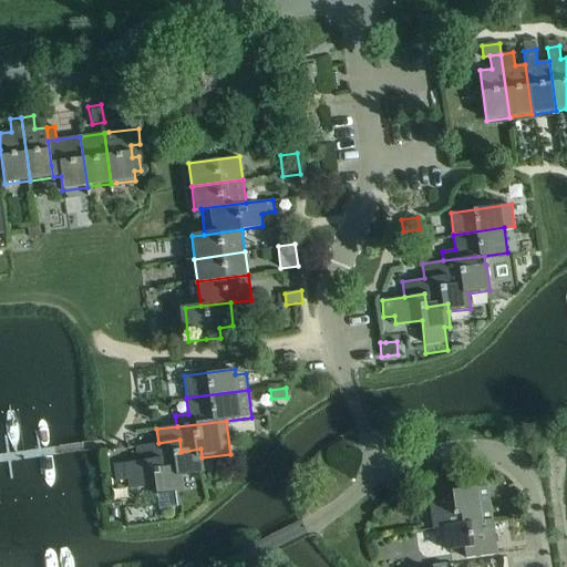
[(158,443),(135,446),(137,462),(161,459),(162,468),(182,466),(182,475),(204,473),(202,457),(200,449),(181,452),(179,440),(158,443)]
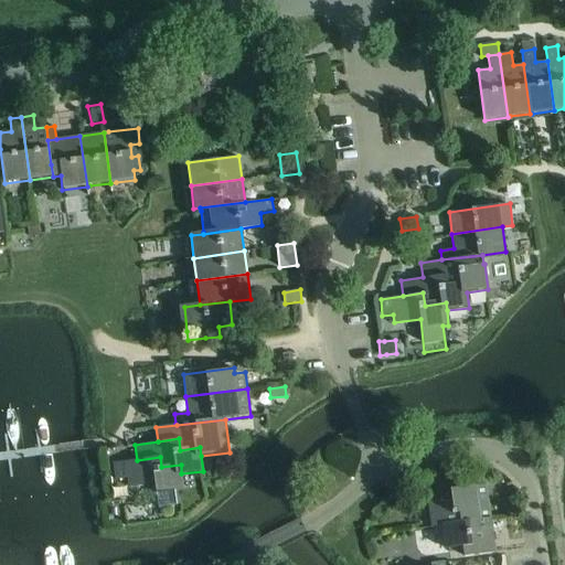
[(137,460),(125,461),(127,477),(127,483),(128,488),(155,483),(156,492),(176,489),(178,489),(183,488),(181,473),(181,465),(161,467),(160,457),(137,460)]
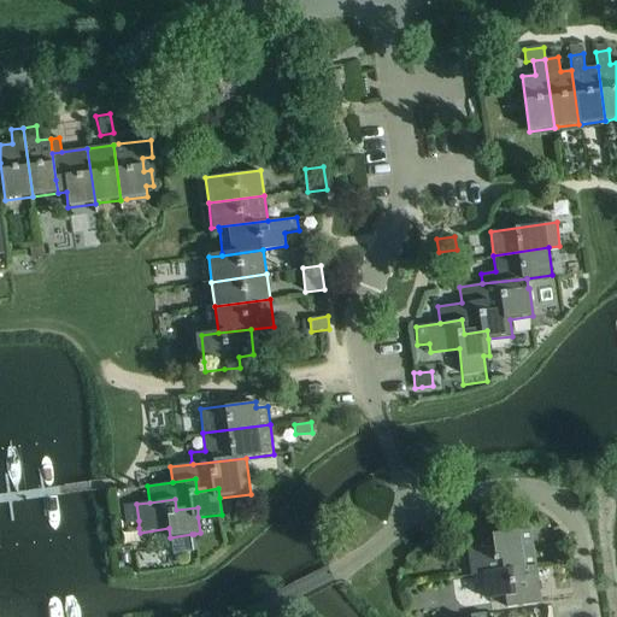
[(471,575),(482,574),(506,569),(526,566),(519,530),(506,532),(505,519),(491,522),(493,545),(466,548),(471,575)]
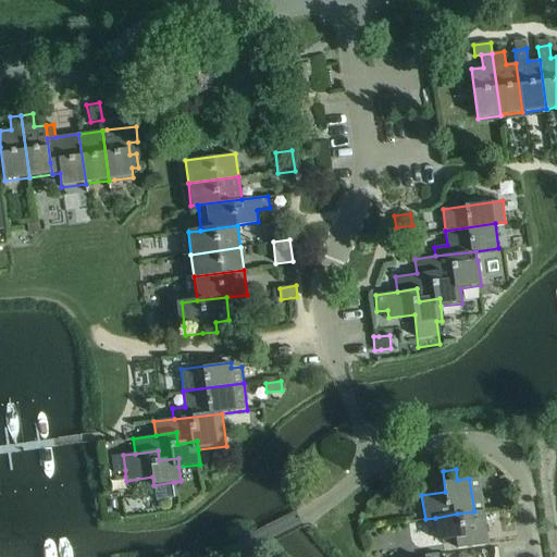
[(484,509),(474,511),(457,514),(435,518),(438,542),(460,539),(461,547),(489,544),(484,509)]
